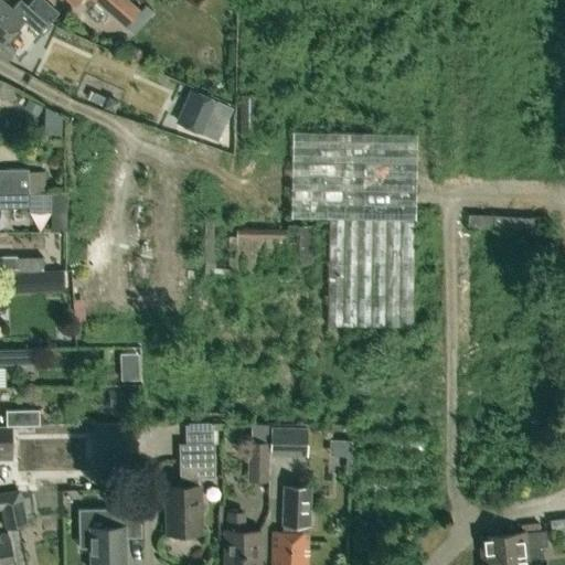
[(20,0),(12,9),(2,0),(0,0),(0,44),(1,46),(24,20),(40,34),(49,24),(21,0),(20,0)]
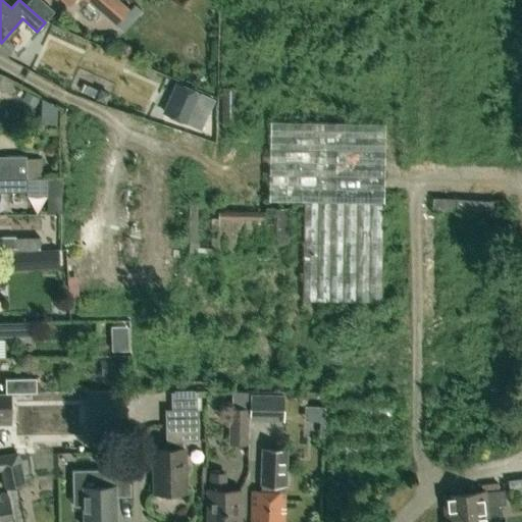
[(61,0),(68,6),(73,0),(89,0),(116,23),(128,9),(117,0),(61,0)]
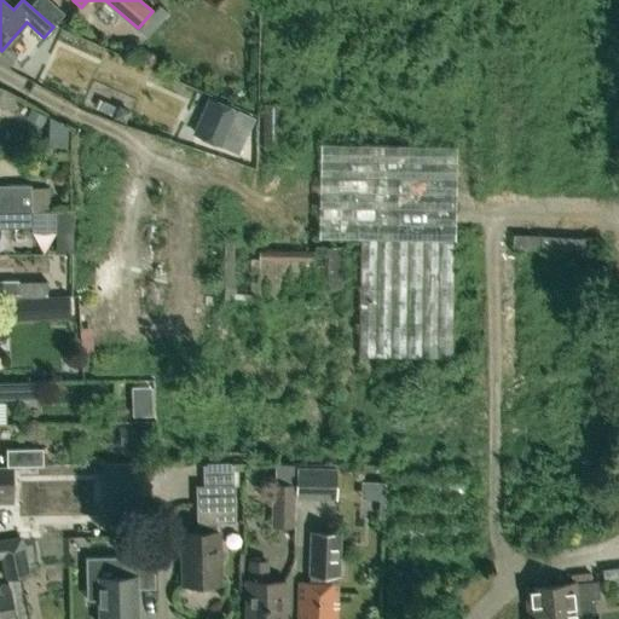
[(146,36),(167,12),(160,5),(138,29),(146,36)]
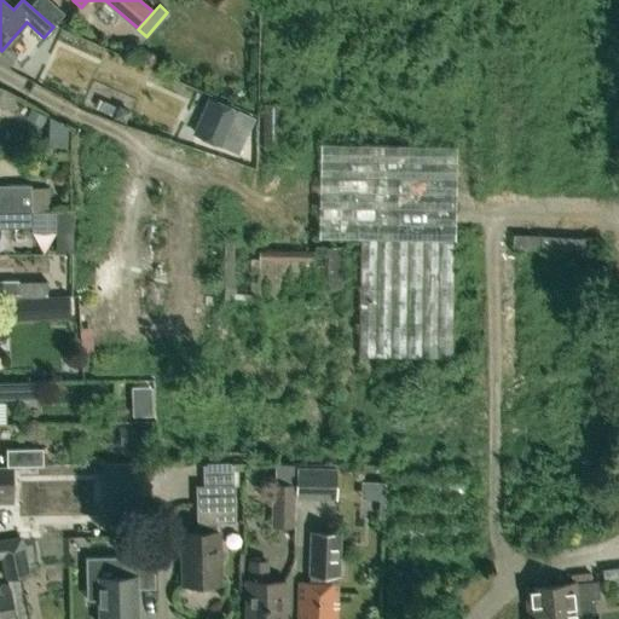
[(0,106),(16,108),(16,96),(4,90),(0,87),(0,106)]
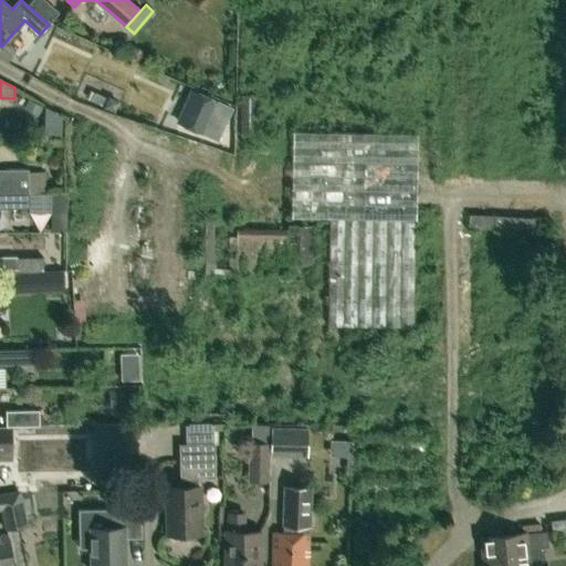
[(231,108),(191,91),(178,122),(217,139),(231,108)]
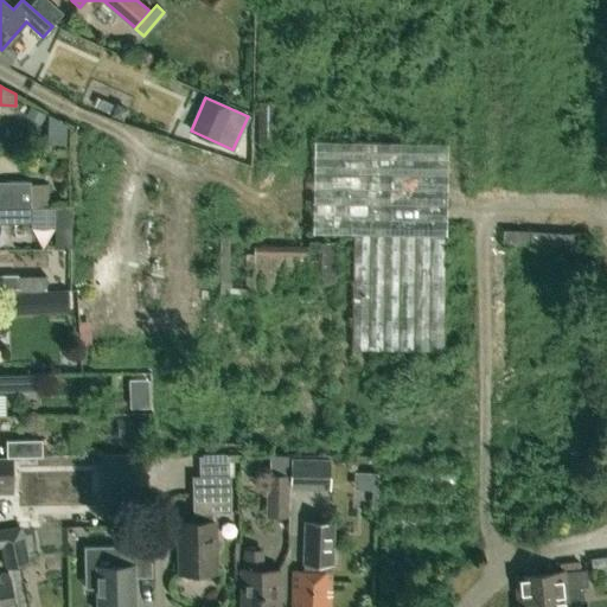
[(274,145),(275,102),(259,102),(257,145),(274,145)]
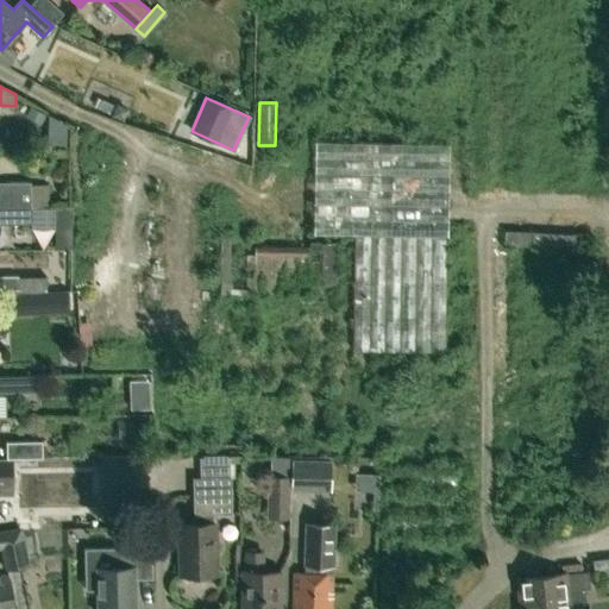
[(353,292),(446,290),(446,237),(447,237),(449,144),(315,142),(314,233),(433,237),(355,236),(353,292)]
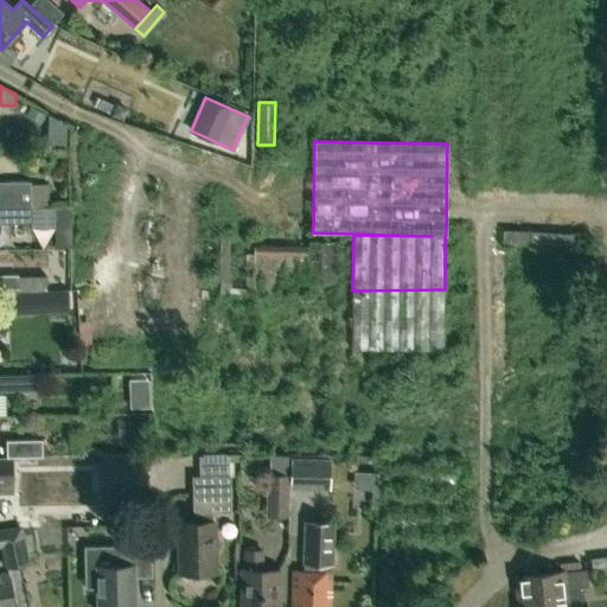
[(0,205),(48,205),(48,184),(30,184),(30,181),(0,180),(0,205)]
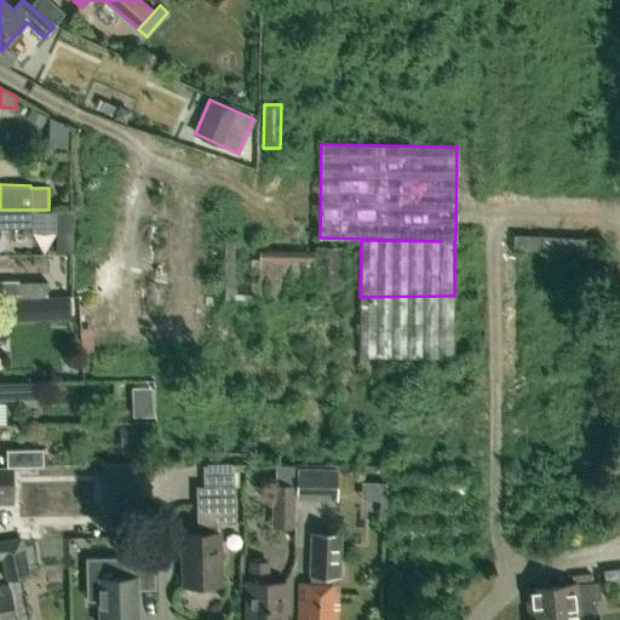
[(0,227),(32,228),(32,210),(0,210),(0,227)]
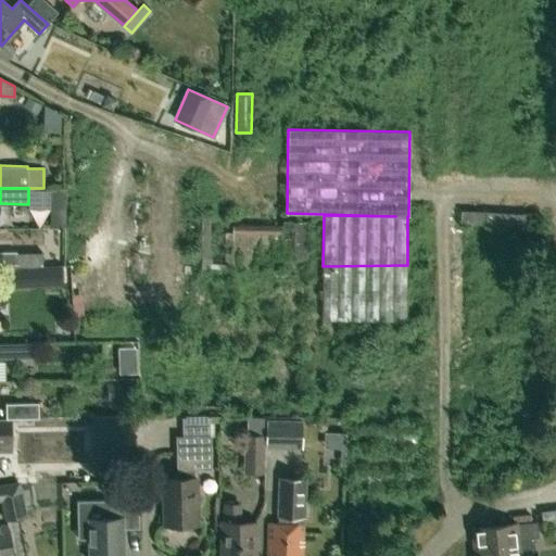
[(28,209),(50,210),(50,203),(50,189),(28,189),(28,209)]
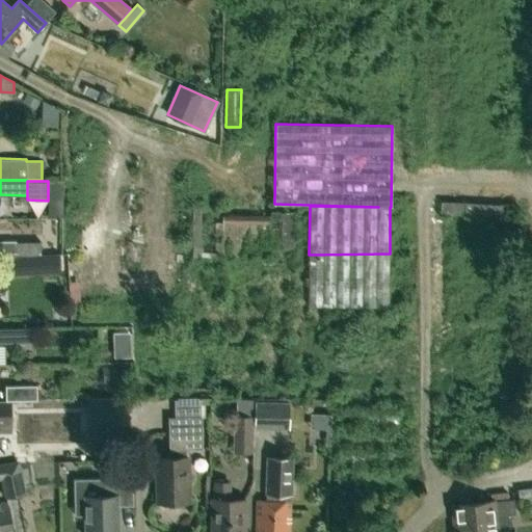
[(222,213),(221,256),(248,257),(247,253),(248,241),(269,242),(269,246),(292,247),(293,211),(269,211),(269,215),(222,213)]
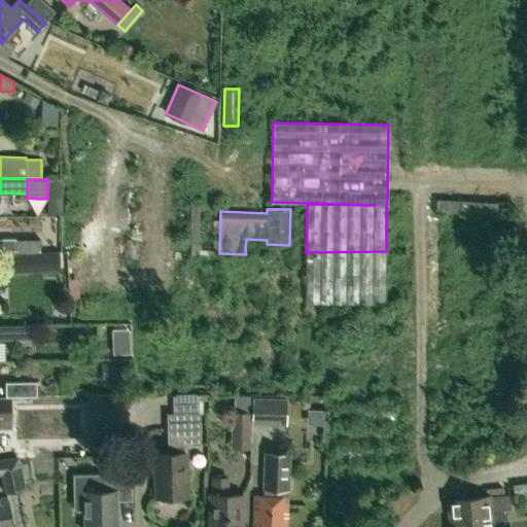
[(14,239),(0,238),(0,252),(15,253),(14,239)]
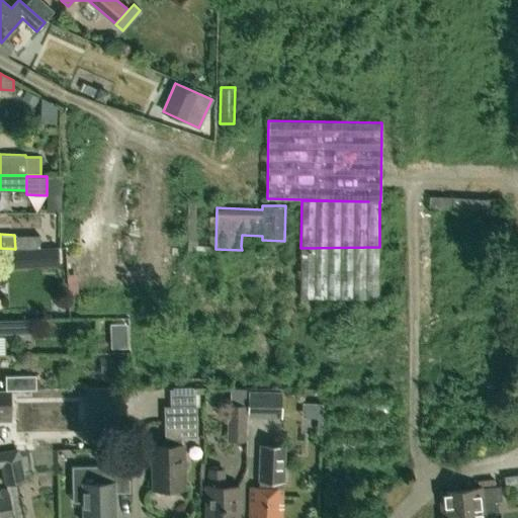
[(379,247),(300,248),(300,297),(378,299),(379,247)]
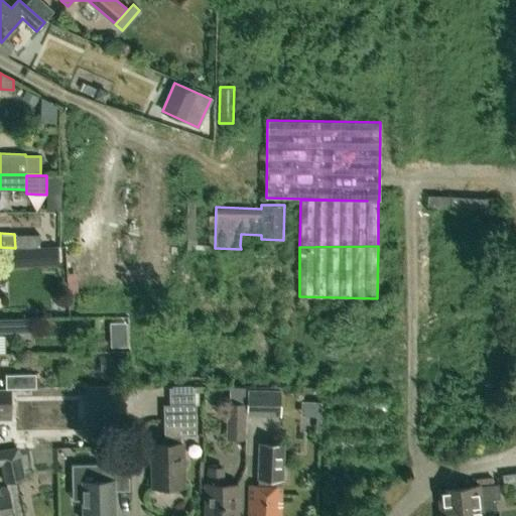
[(0,266),(37,265),(37,248),(19,248),(0,249),(0,266)]
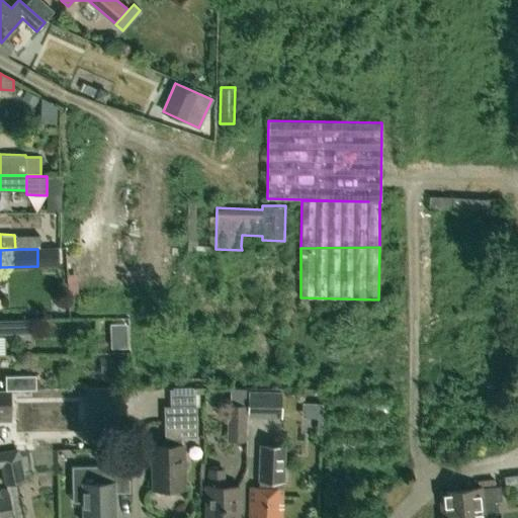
[(59,253),(45,254),(46,269),(60,268),(59,253)]
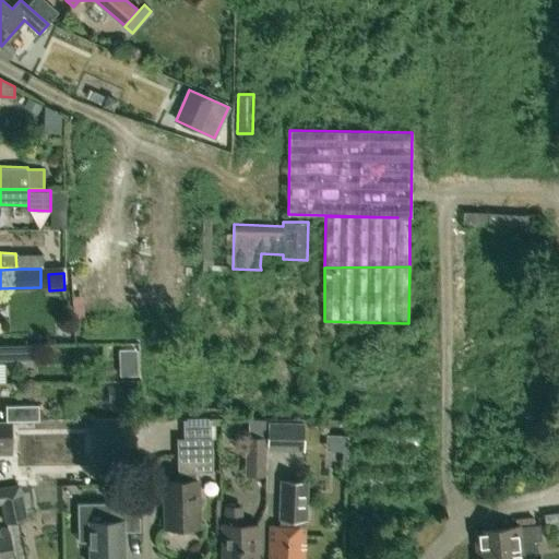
[(6,360),(33,359),(33,344),(4,345),(6,360)]
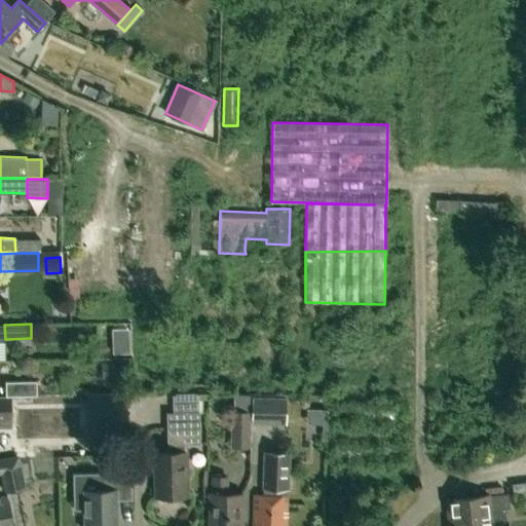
[(5,396),(8,396),(36,395),(36,380),(5,380),(5,396)]
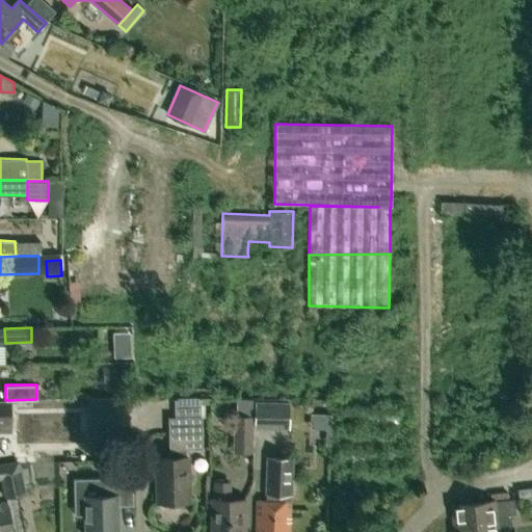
[(0,425),(8,425),(8,400),(5,400),(0,399),(0,425)]
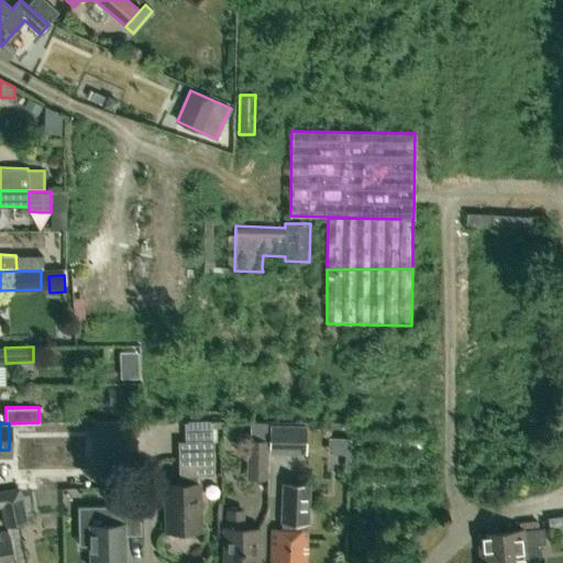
[(95,479),(120,479),(119,422),(94,422),(95,479)]
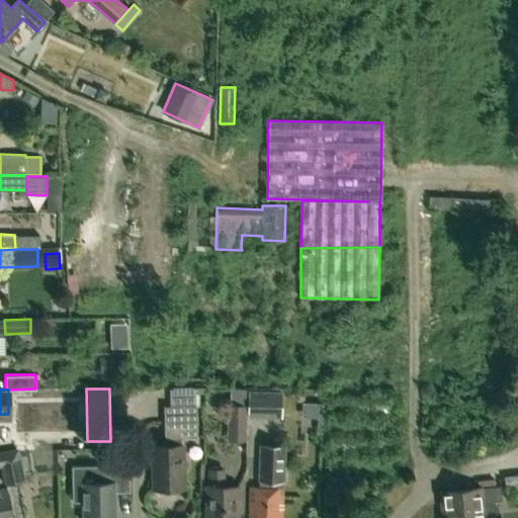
[(280,392),(248,391),(247,415),(279,416),(280,392)]
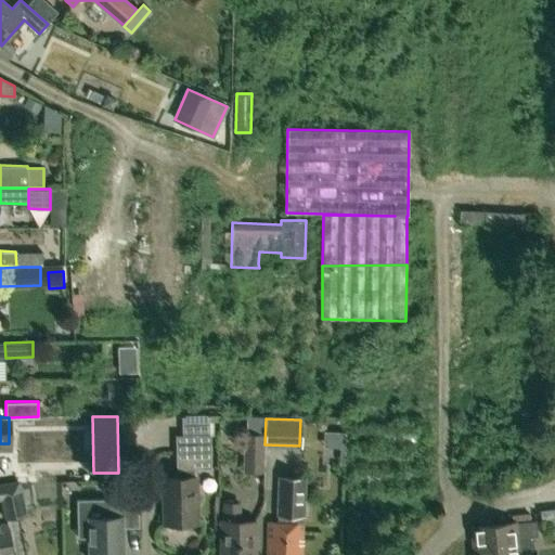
[(243,433),(242,470),(261,472),(262,433),(243,433)]
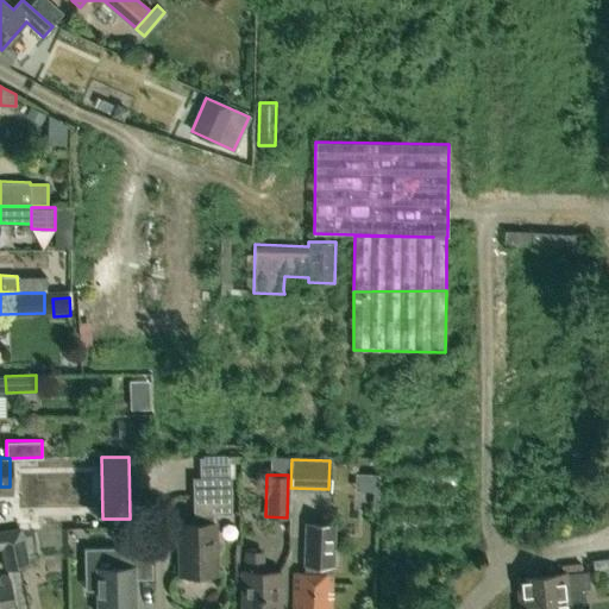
[(212,522),(212,513),(231,513),(230,476),(200,477),(200,495),(194,495),(194,514),(196,514),(196,523),(179,523),(180,575),(184,575),(187,578),(196,578),(199,573),(217,573),(214,522),(212,522)]
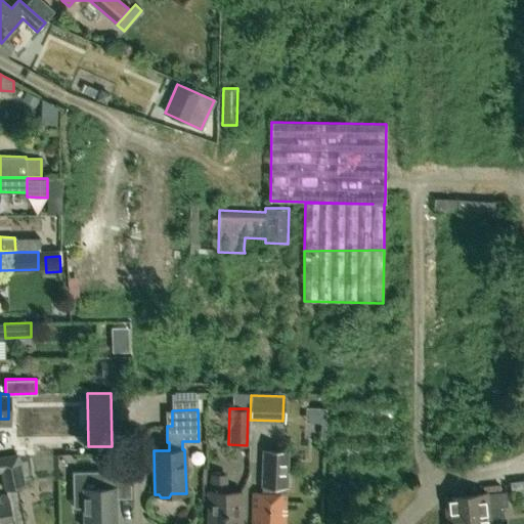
[(286,482),(287,452),(265,451),(263,493),(254,492),(253,523),(284,523),(285,493),(282,493),(284,482),(286,482)]
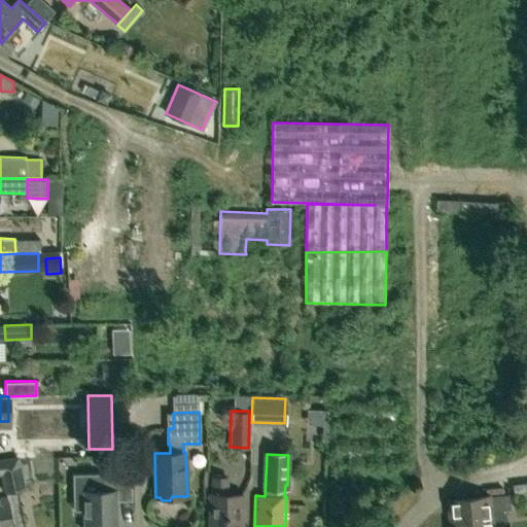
[(23,488),(16,457),(0,460),(0,471),(1,472),(5,491),(23,488)]
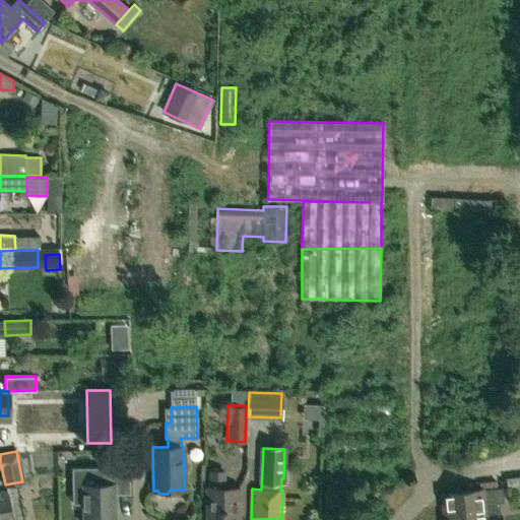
[(129,495),(129,468),(99,468),(72,469),(72,504),(82,504),(82,519),(115,519),(115,495),(129,495)]
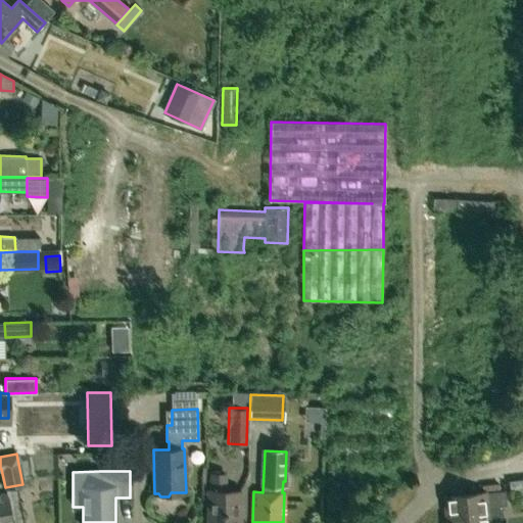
[(225,491),(226,475),(211,474),(210,490),(208,490),(206,522),(238,522),(240,491),(225,491)]
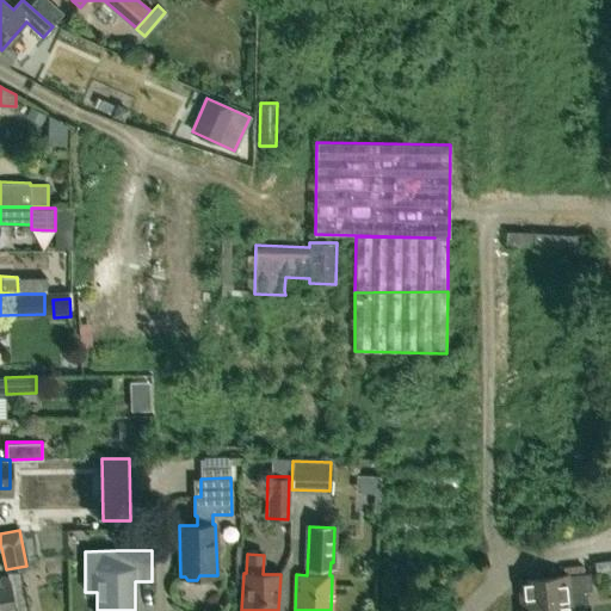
[(563,575),(519,580),(522,610),(569,610),(569,603),(582,602),(581,591),(591,590),(590,573),(584,573),(582,565),(562,567),(563,575)]
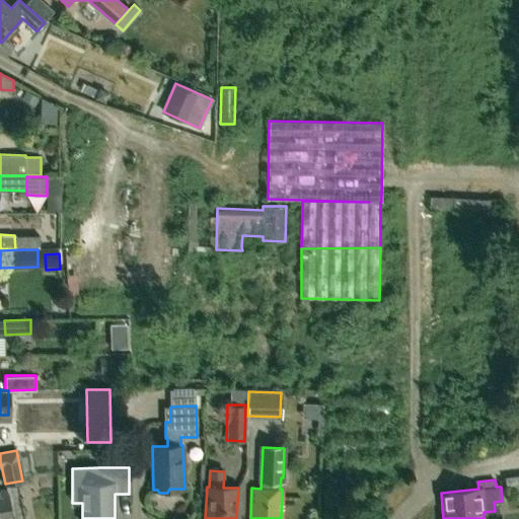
[(0,518),(12,518),(7,490),(0,490),(0,518)]
